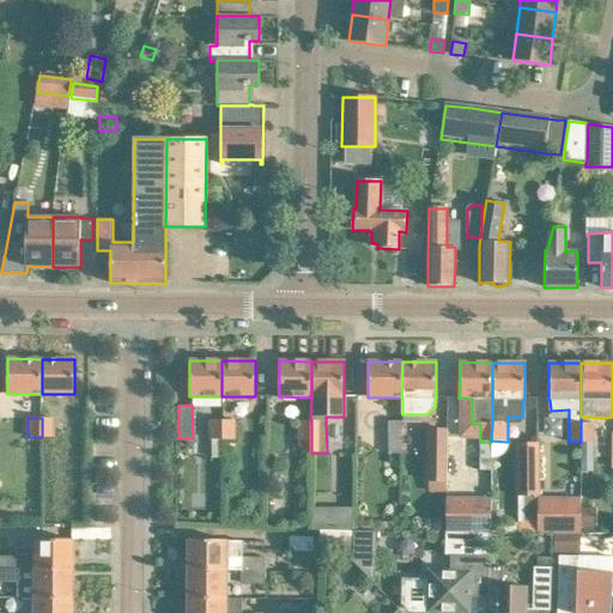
[(42,418),(42,437),(55,437),(55,418),(42,418)]
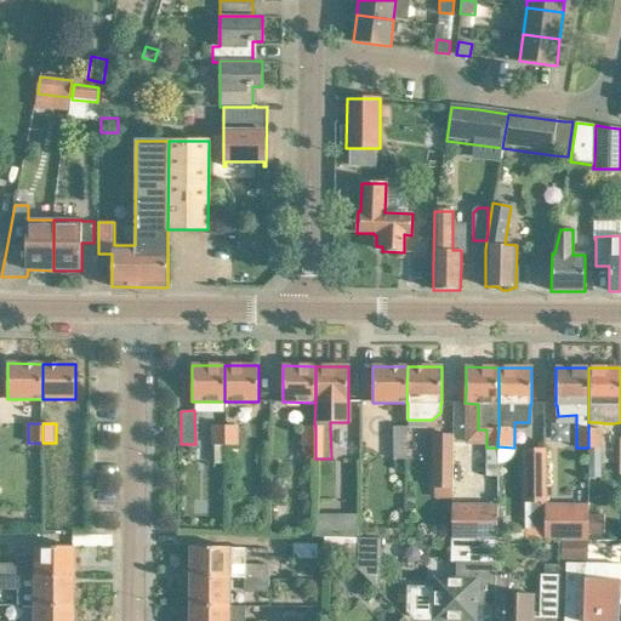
[(212,445),(226,445),(239,445),(239,425),(212,425),(212,445)]
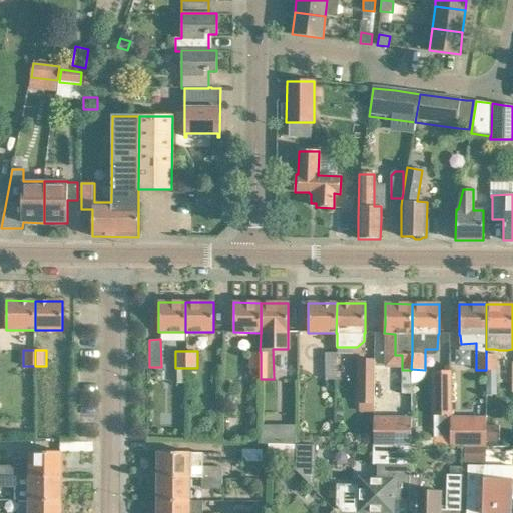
[(249,368),(261,368),(261,352),(260,352),(249,352),(249,368)]
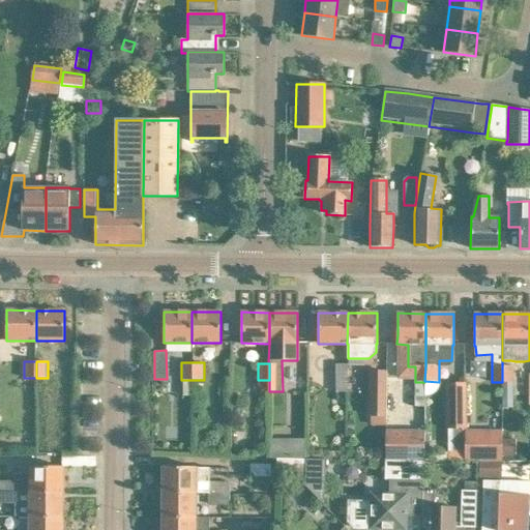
[(336,363),(336,392),(347,392),(347,363),(336,363)]
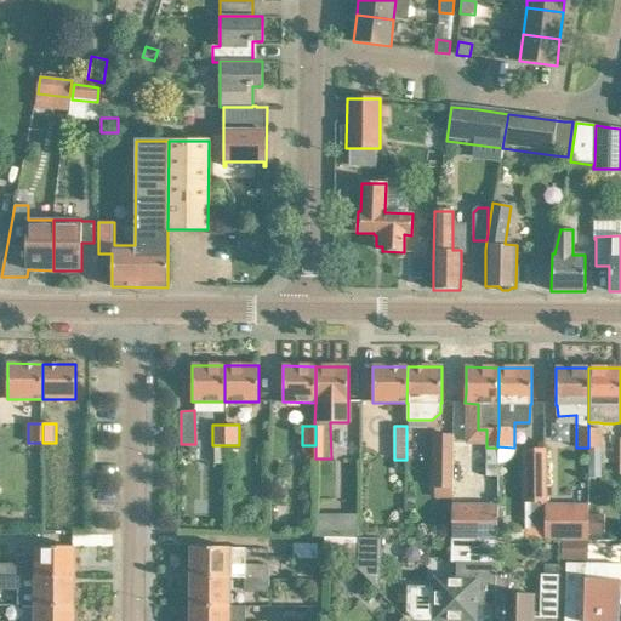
[(588,428),(588,448),(602,448),(602,428),(588,428)]
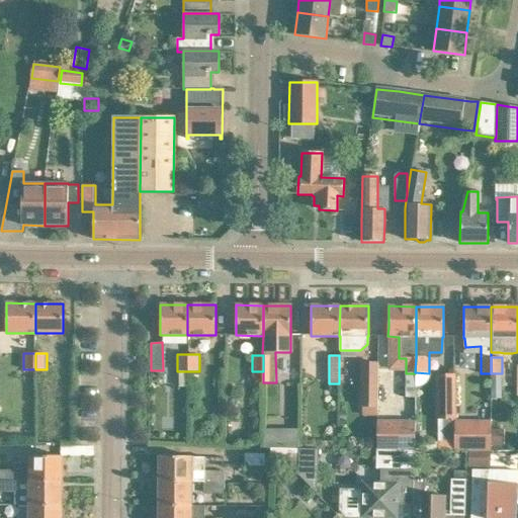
[(377,406),(377,363),(363,363),(362,407),(377,406)]
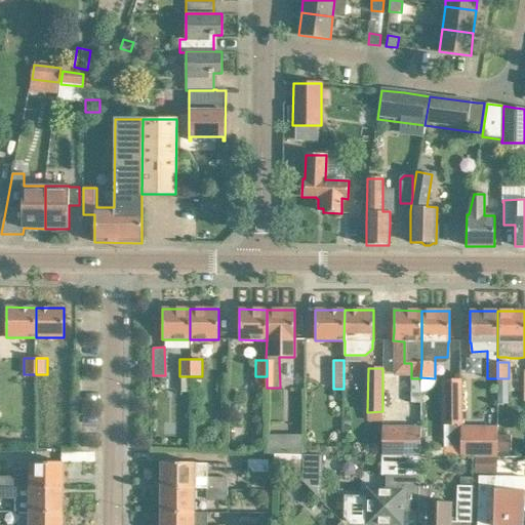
[(442,379),(442,425),(462,425),(462,378),(442,379)]
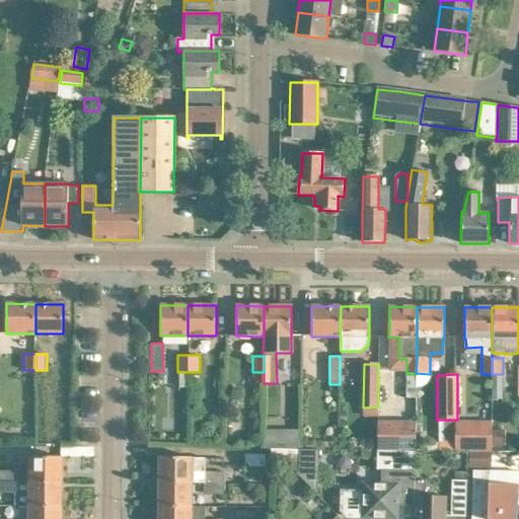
[(377,450),(415,450),(416,450),(416,421),(377,420),(377,450)]
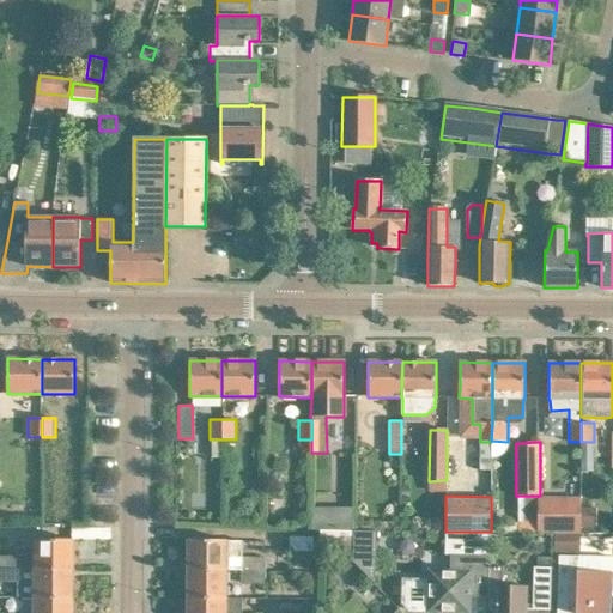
[(581,533),(581,509),(581,497),(539,497),(538,533),(581,533)]
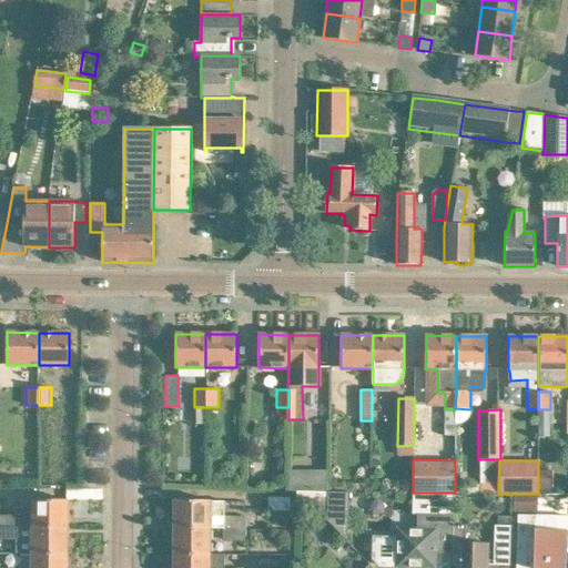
[(312,504),(330,523),(331,492),(297,490),(297,504),(312,504)]
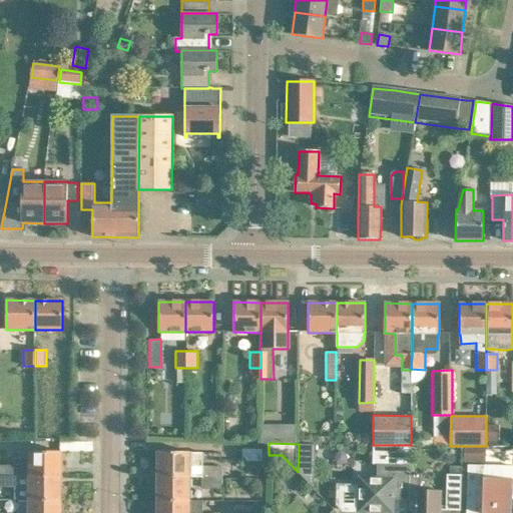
[(242,461),(263,461),(263,449),(242,449),(242,461)]
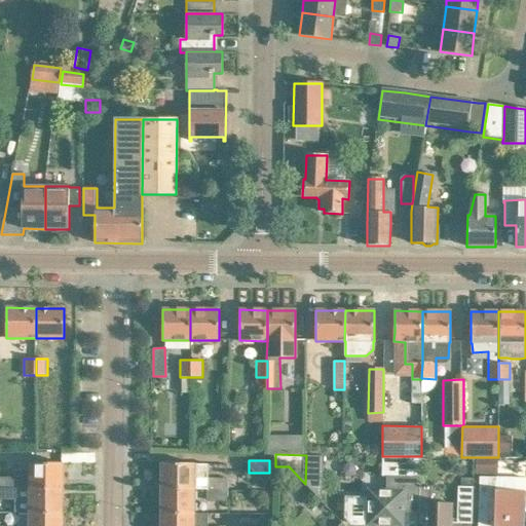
[(0,476),(0,488),(30,488),(63,488),(63,463),(30,463),(30,477),(0,476)]
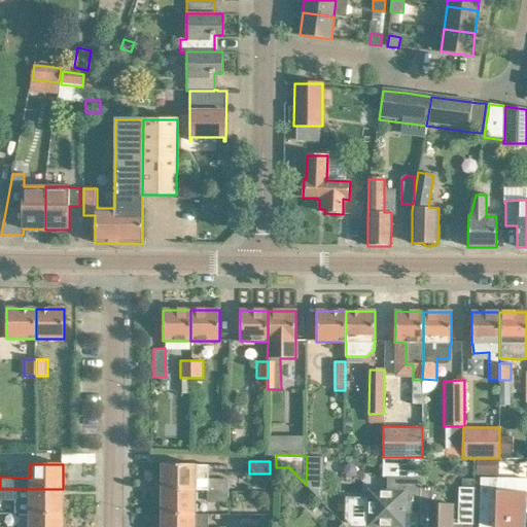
[(162,489),(195,490),(207,490),(227,490),(227,479),(209,479),(208,464),(162,464),(162,489)]
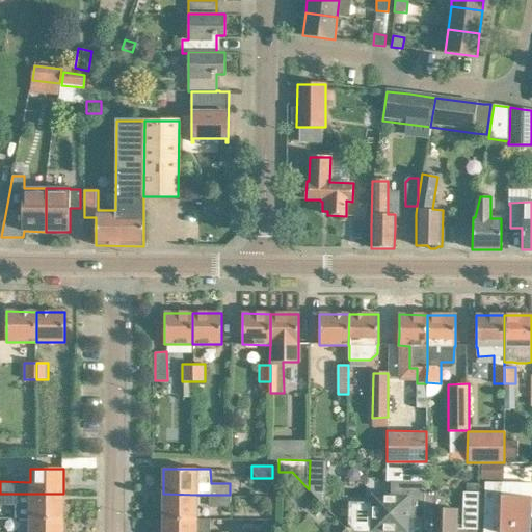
[(285,487),(297,500),(307,490),(294,478),(285,487)]
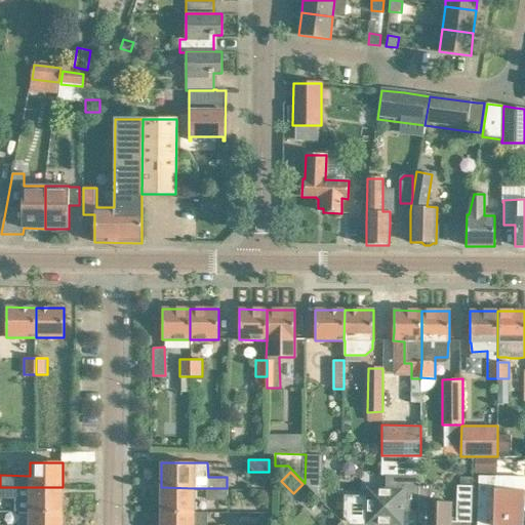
[(419,477),(386,476),(386,489),(367,489),(367,499),(365,499),(347,498),(347,517),(347,518),(352,523),(366,524),(376,524),(391,524),(395,524),(401,524),(402,511),(418,512),(419,477)]
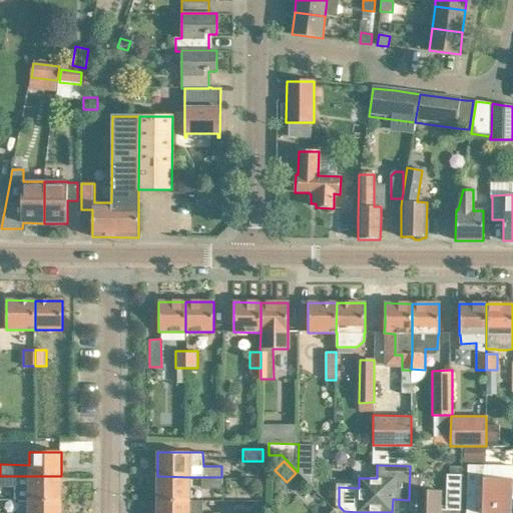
[(512,465),(486,465),(486,466),(467,465),(466,512),(511,512),(512,479),(512,468),(512,465)]
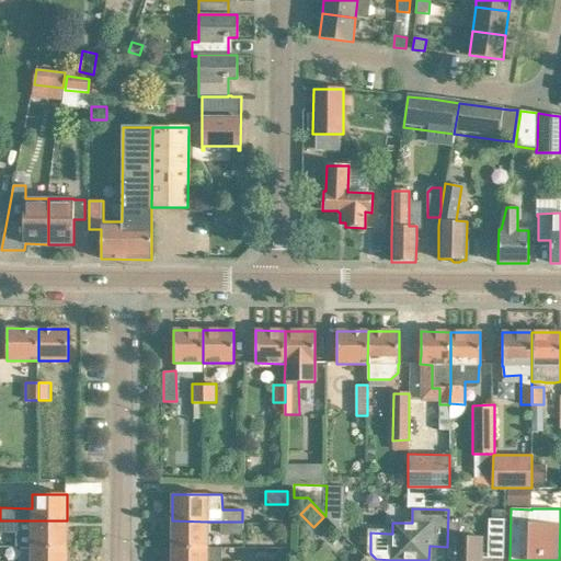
[(488,559),(503,559),(504,519),(489,519),(488,559)]
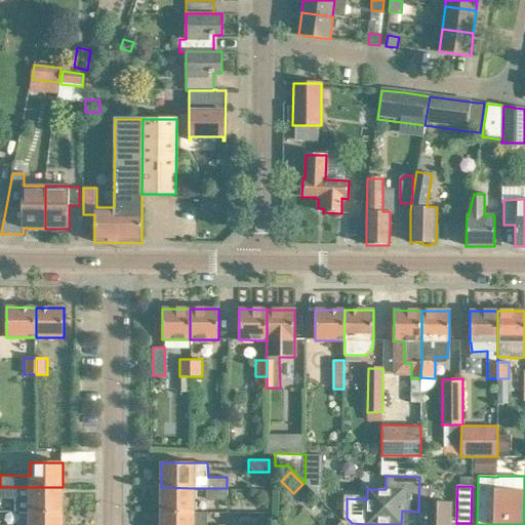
[(30,512),(63,512),(63,487),(30,487),(0,487),(0,498),(15,498),(15,512),(30,512)]
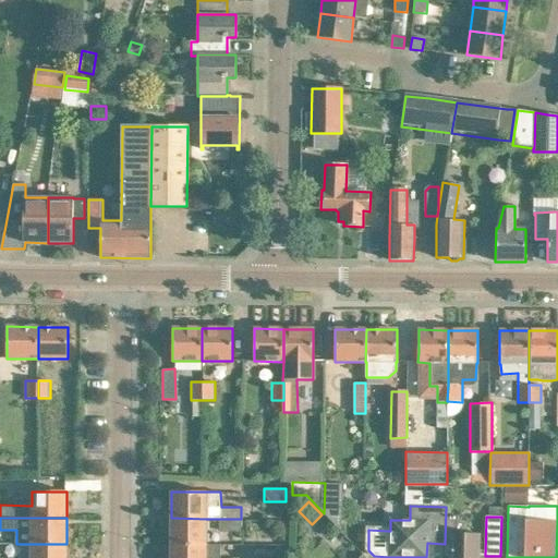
[(171,518),(171,544),(206,545),(206,544),(206,519),(171,518)]
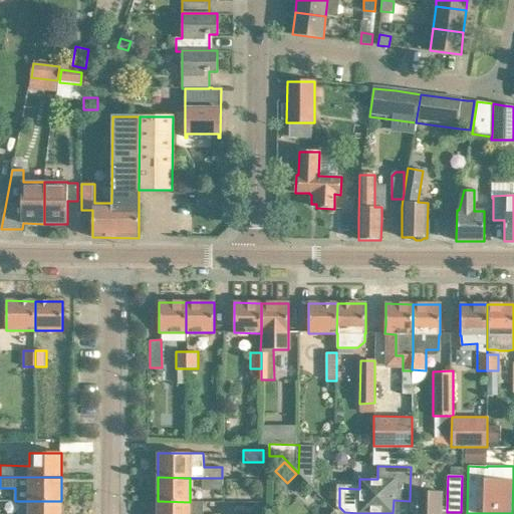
[(222,489),(222,478),(202,478),(202,489),(222,489)]
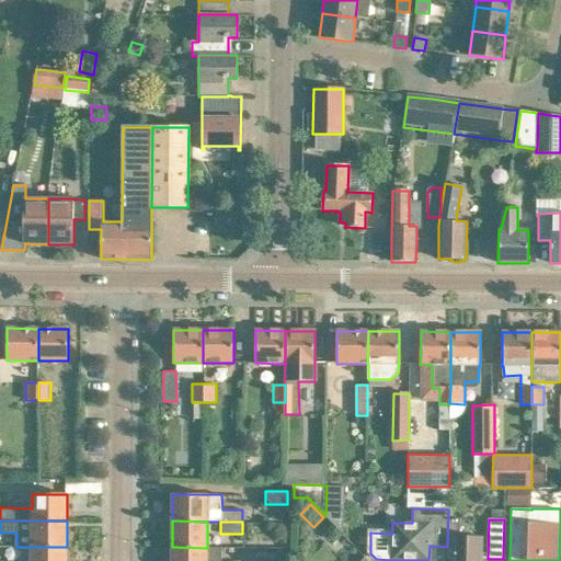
[(453,560),(480,560),(481,538),(454,537),(453,560)]
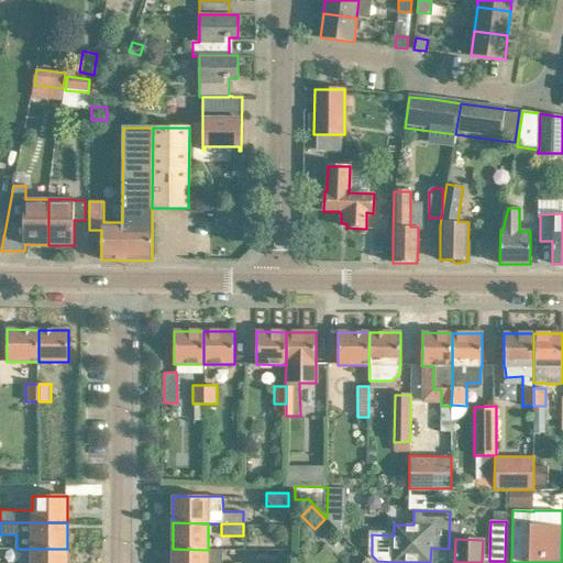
[(32,549),(31,562),(66,562),(67,549),(32,549)]
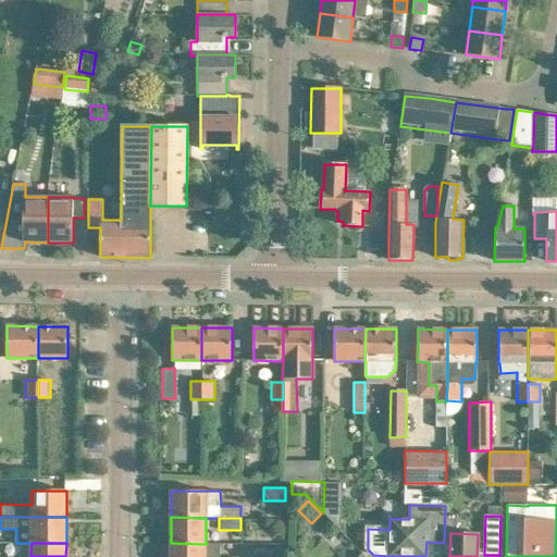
[(171,556),(220,556),(220,543),(206,543),(206,544),(171,543),(171,556)]
